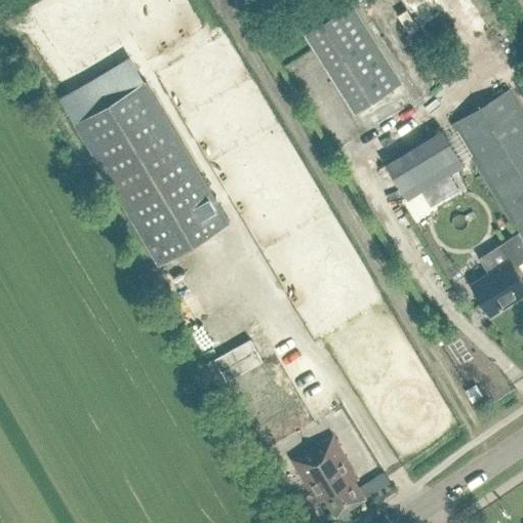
[(305,35),(355,114),(401,84),(352,5),(305,35)]
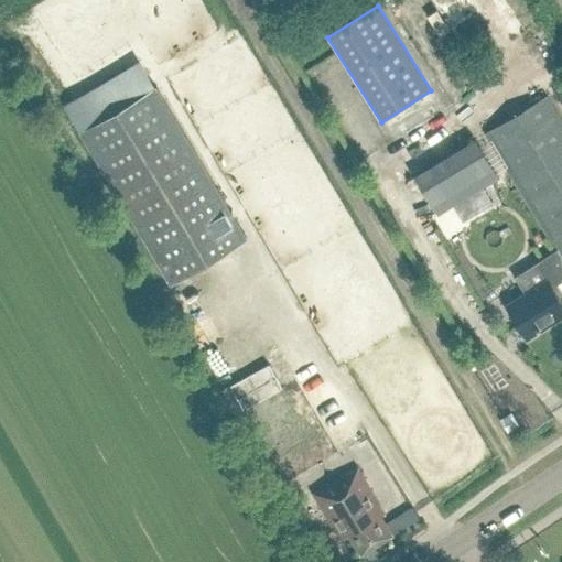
[(155,89),(79,134),(171,288),(247,242),(155,89)]
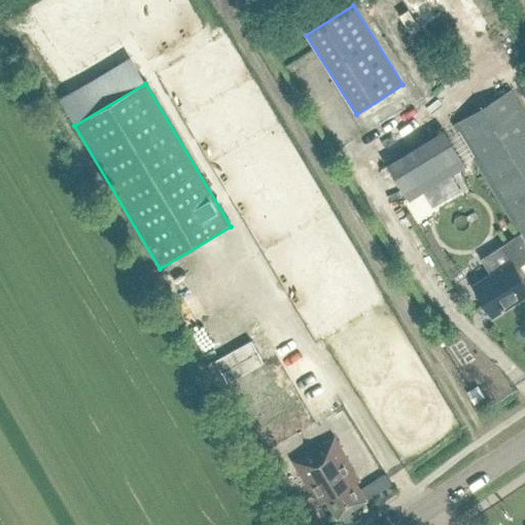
[(524,111),(512,90),(455,124),(521,234),(481,259),(490,275),(474,285),(493,315),(524,294),(524,280),(518,269),(524,264),(524,111)]
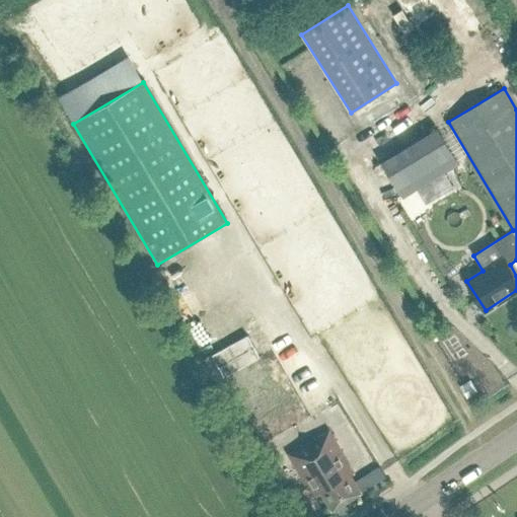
[(437,130),(382,162),(403,199),(419,190),(427,204),(454,187),(446,172),(459,164),(437,130)]
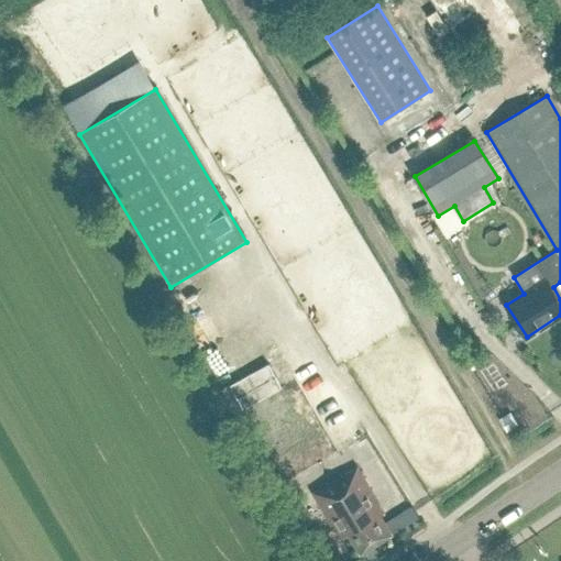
[(284,387),(271,364),(233,385),(246,408),(284,387)]
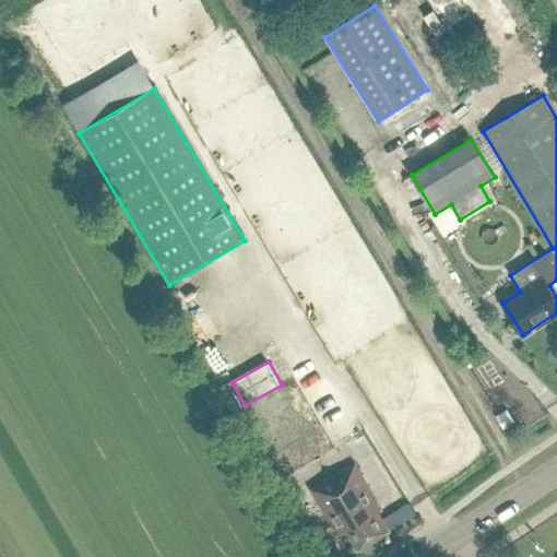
[(293,387),(246,413),(244,415),(253,433),(246,436),(272,484),(280,498),(299,487),(292,473),(307,464),(307,463),(330,449),(305,404),(303,404),(293,387)]
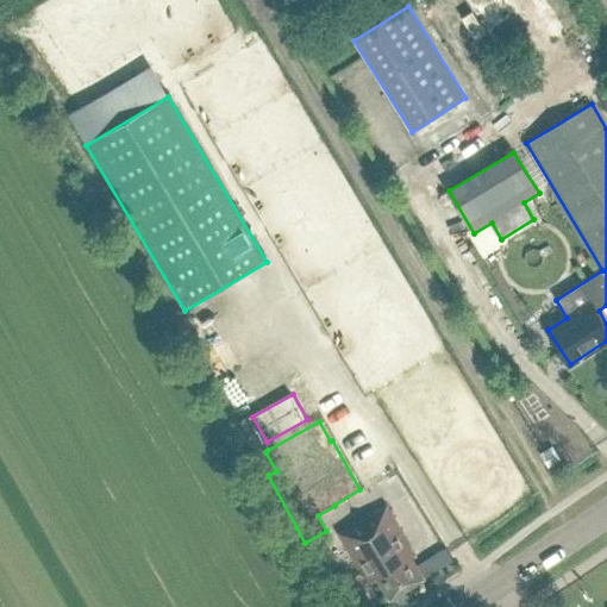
[(540,457),(549,470),(562,463),(554,449),(540,457)]
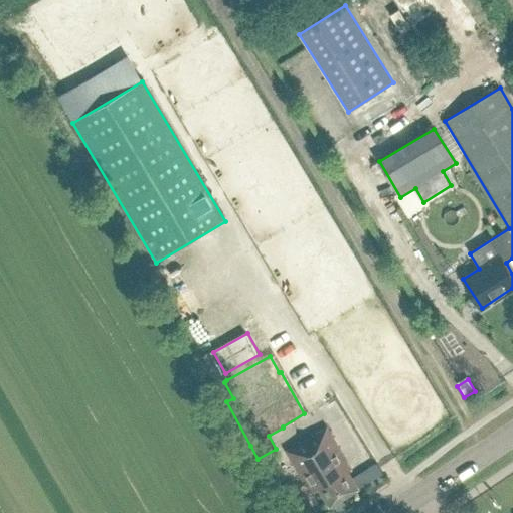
[(319,487),(331,506),(359,488),(348,469),(351,467),(329,430),(317,437),(316,434),(287,451),(312,491),(319,487)]
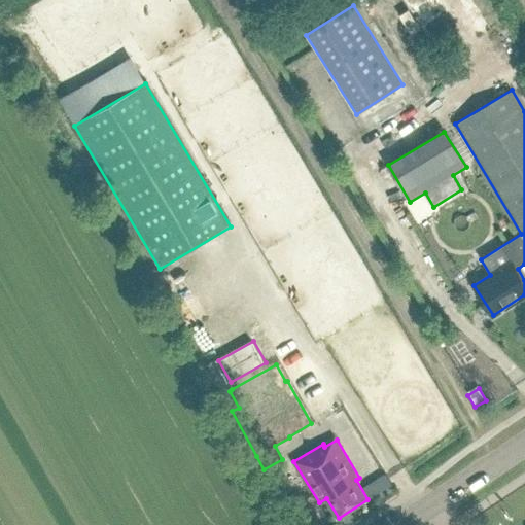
[(378,494),(394,485),(387,474),(372,483),(378,494)]
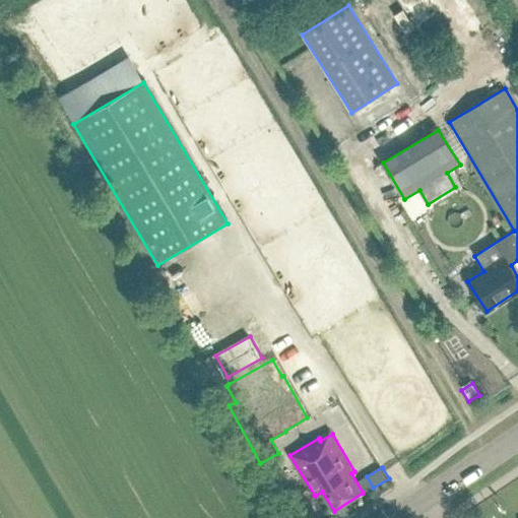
[(292,495),(298,505),(305,500),(300,490),(292,495)]
